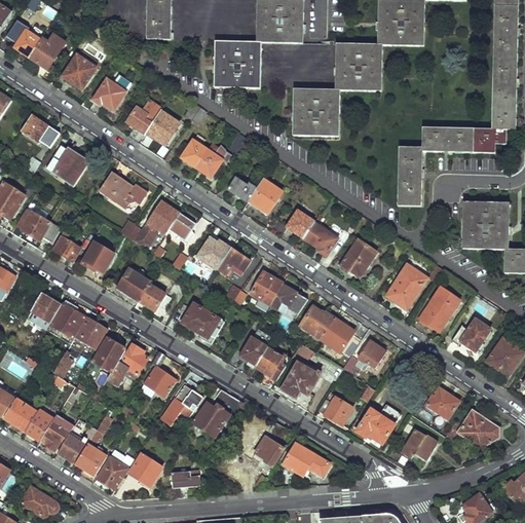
[(28,0),(26,4),(32,9),(38,0),(28,0)]
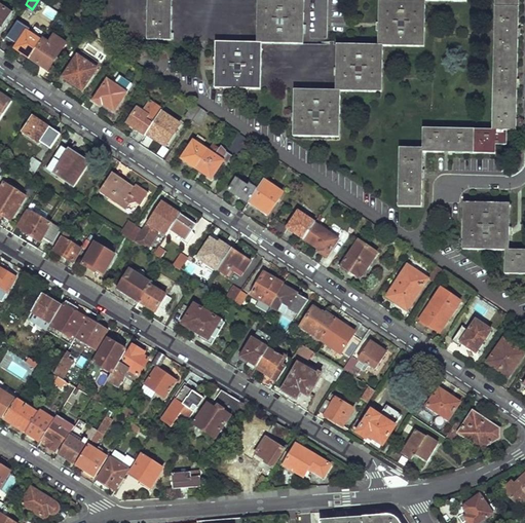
[(145,0),(145,37),(145,38),(170,39),(170,0),(145,0)]
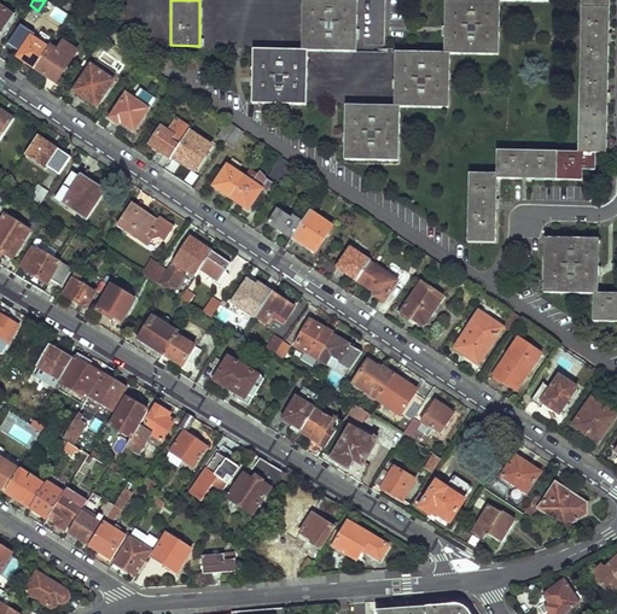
[(303,0),(303,48),(254,48),(251,103),(304,104),(307,50),(356,48),(356,0),(303,0)]
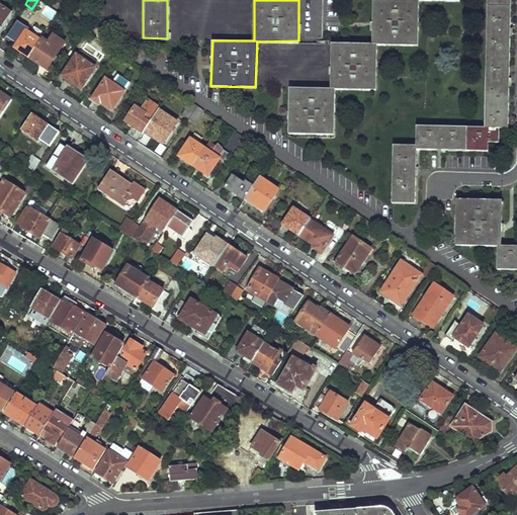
[(374,0),(373,44),(333,43),(332,87),(327,87),(305,86),(288,86),(287,133),(333,133),(334,87),(377,88),(377,44),(418,44),(419,0),(374,0)]
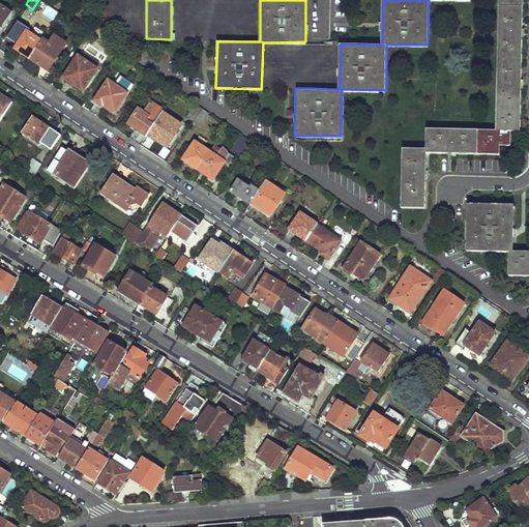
[(498,0),(496,130),(497,130),(511,130),(519,130),(522,0),(498,0)]
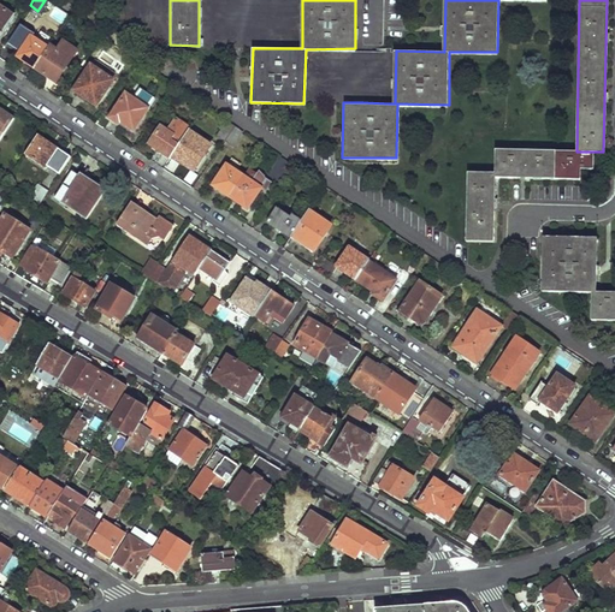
[(0,31),(13,12),(0,4),(0,31)]
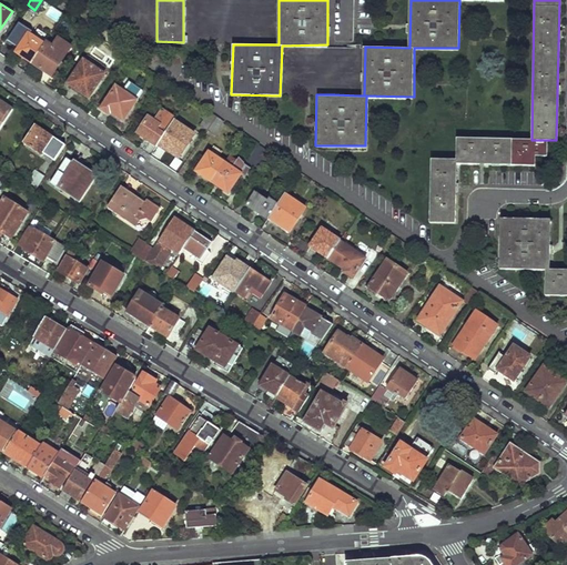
[(27,30),(14,48),(31,59),(43,40),(27,30)]
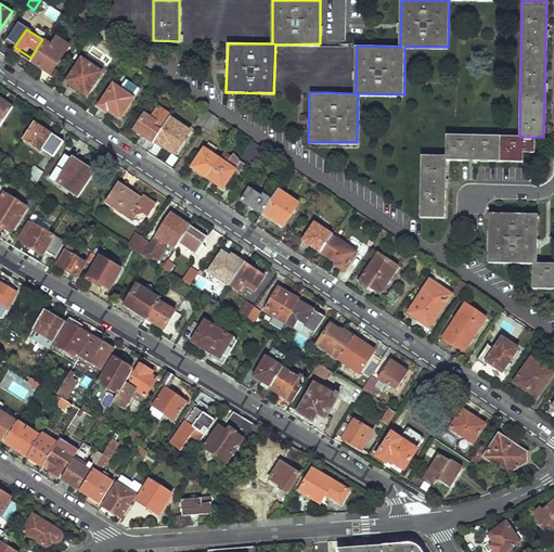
[(42,39),(30,58),(49,71),(68,41),(55,33),(50,41),(43,37),(42,39)]
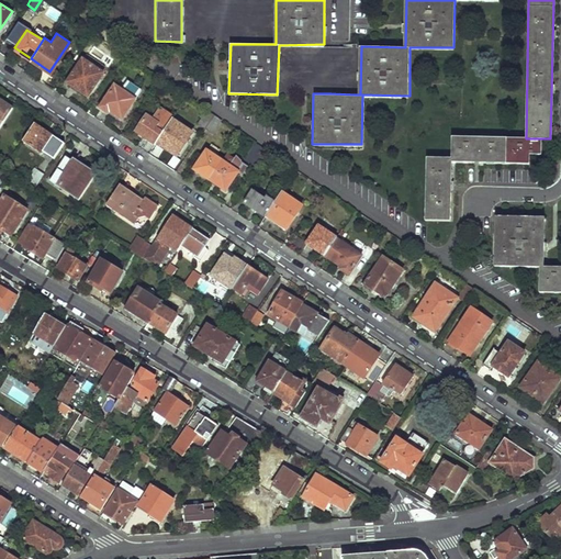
[(82,55),(66,79),(75,85),(77,84),(88,91),(102,68),(82,55)]
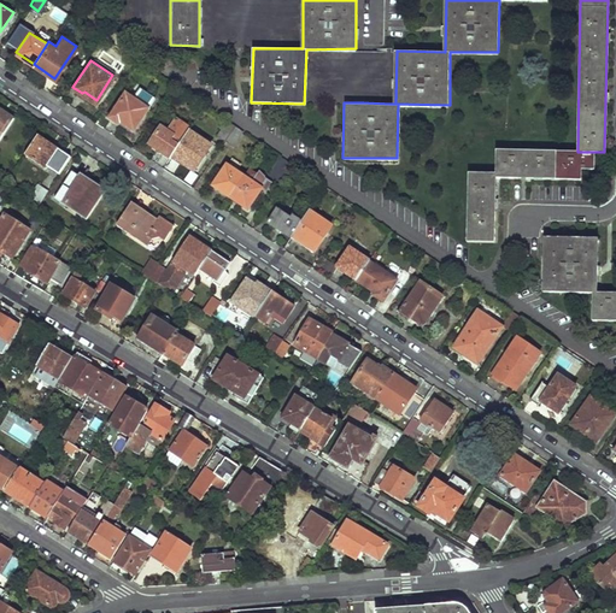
[(154,95),(139,84),(132,95),(124,90),(107,115),(117,121),(119,117),(133,127),(154,95)]
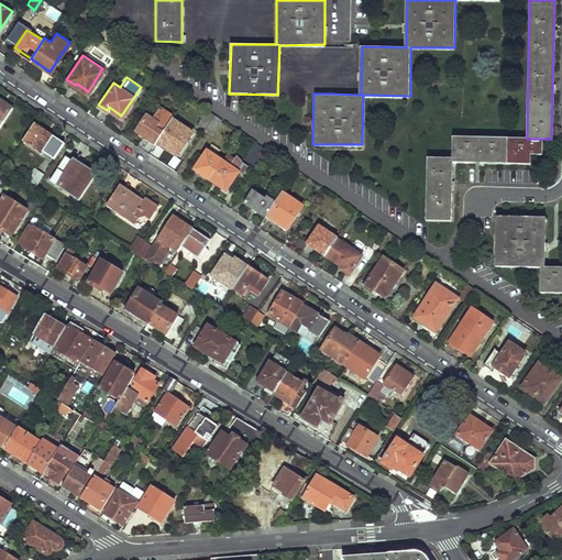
[(0,124),(13,105),(0,97),(0,124)]
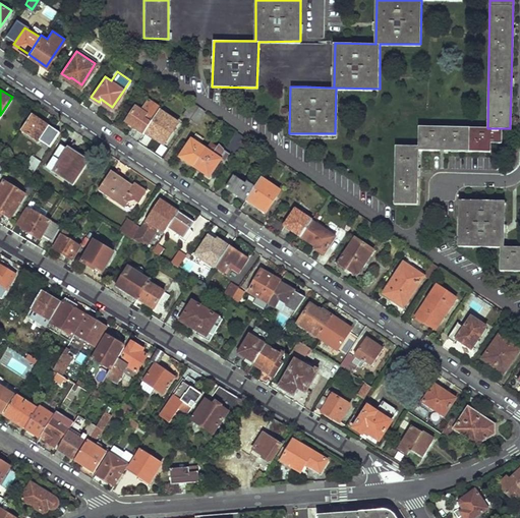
[(134,104),(124,118),(142,131),(143,128),(150,120),(158,108),(160,106),(148,98),(140,108),(134,104)]
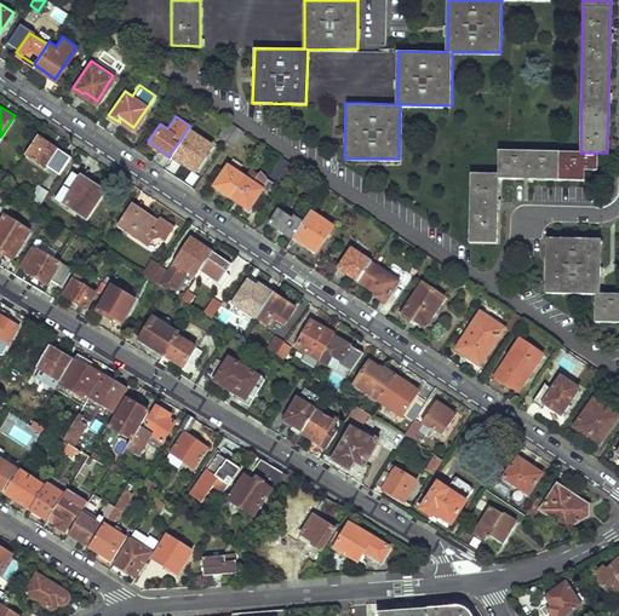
[(227,117),(217,133),(224,139),(235,122),(227,117)]
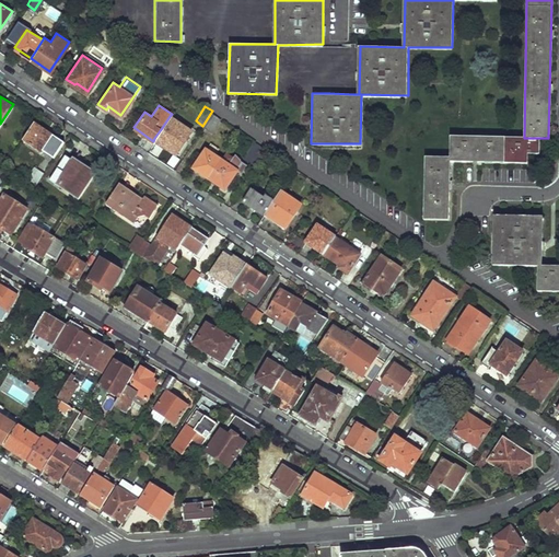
[(212,111),(202,126),(209,130),(219,116),(212,111)]
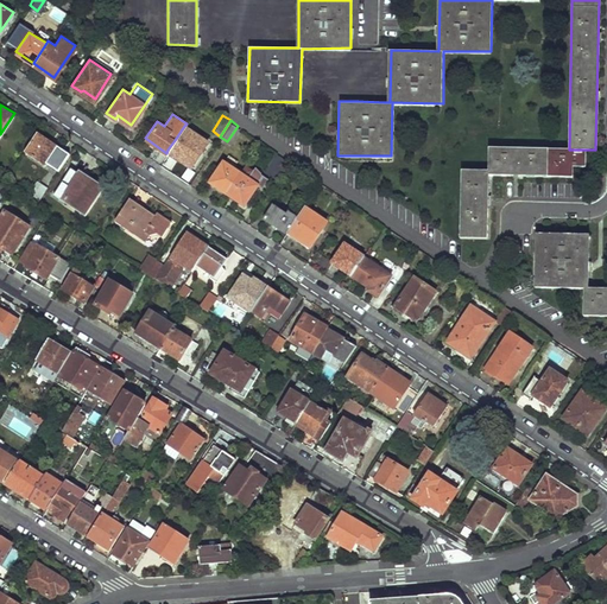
[(175,140),(168,150),(189,165),(206,140),(184,126),(175,140)]
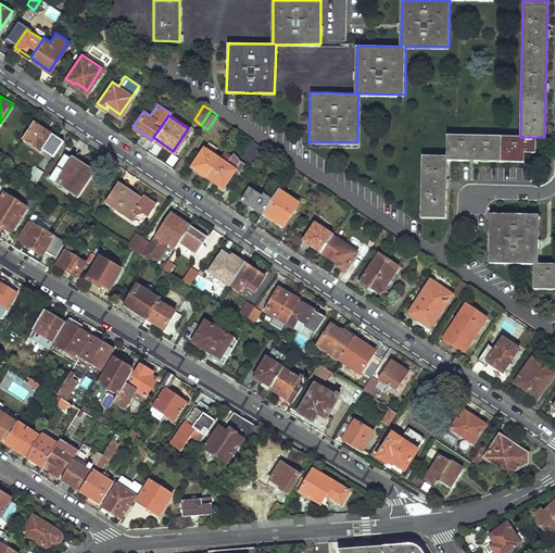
[(24,138),(41,149),(52,133),(35,121),(24,138)]
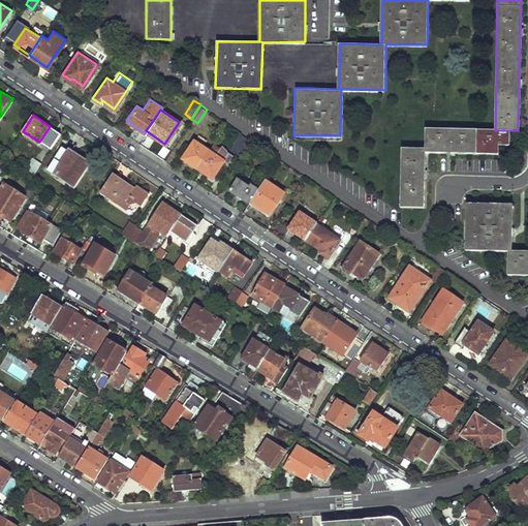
[(423,129),(423,147),(399,147),(399,206),(422,207),(423,153),(495,154),(496,141),(496,130),(495,130),(423,129)]
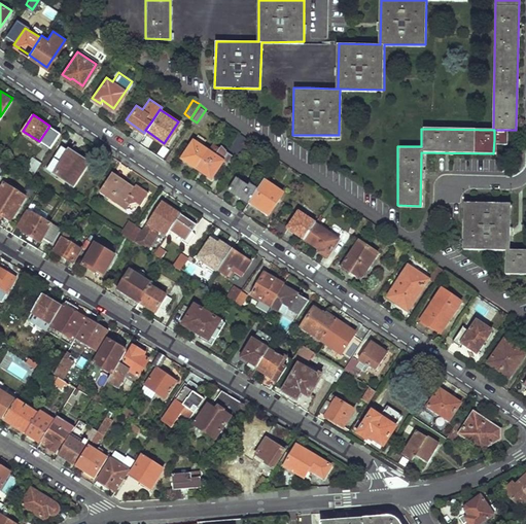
[(494,130),(494,140),(509,141),(509,130),(494,130)]
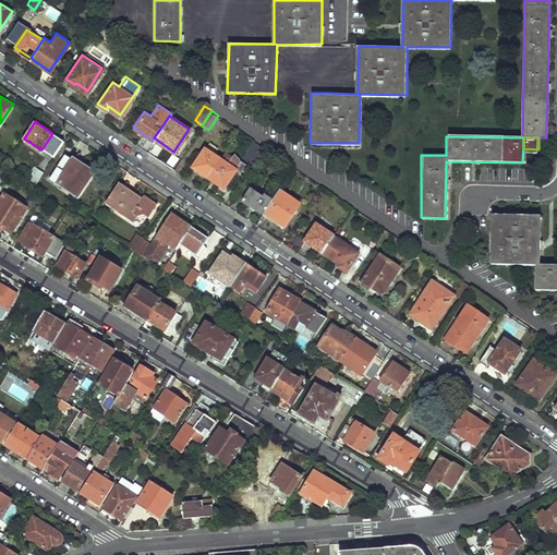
[(253,139),(243,153),(256,160),(265,147),(253,139)]
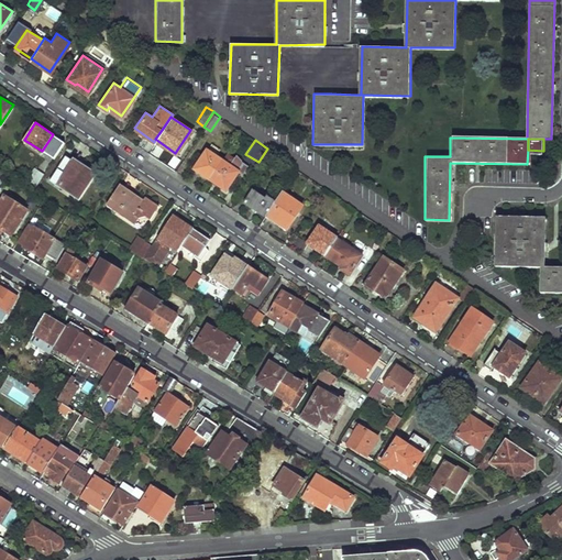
[(205,149),(193,166),(208,177),(220,160),(205,149)]
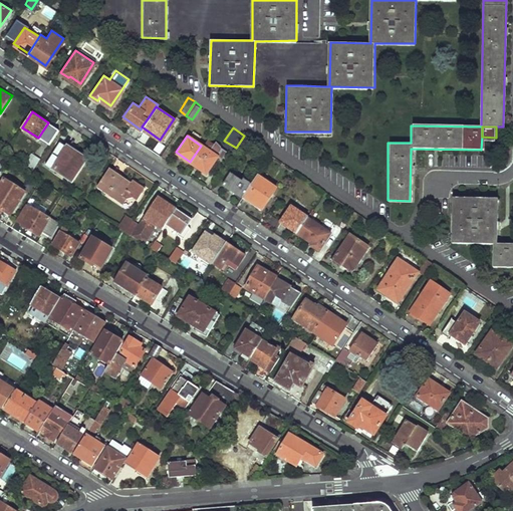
[(44,166),(69,183),(85,158),(59,142),(44,166)]
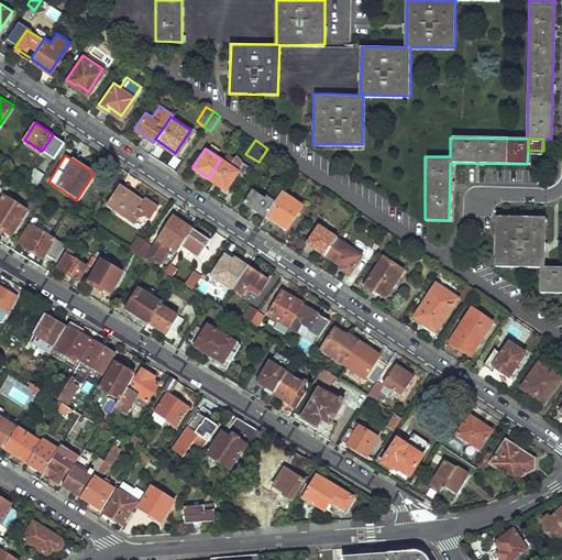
[(220,160),(208,177),(224,188),(237,171),(220,160)]
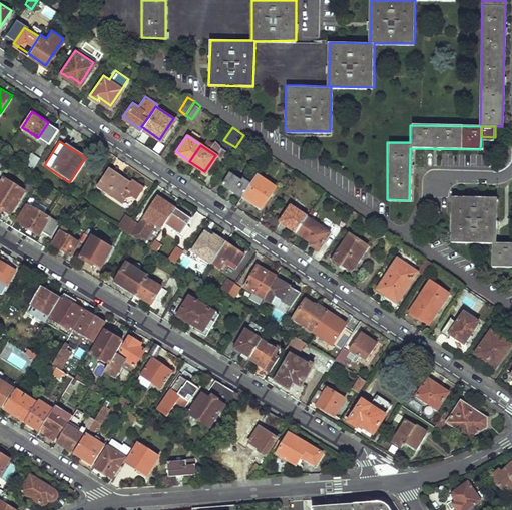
[(23,166),(31,171),(41,156),(32,151),(23,166)]
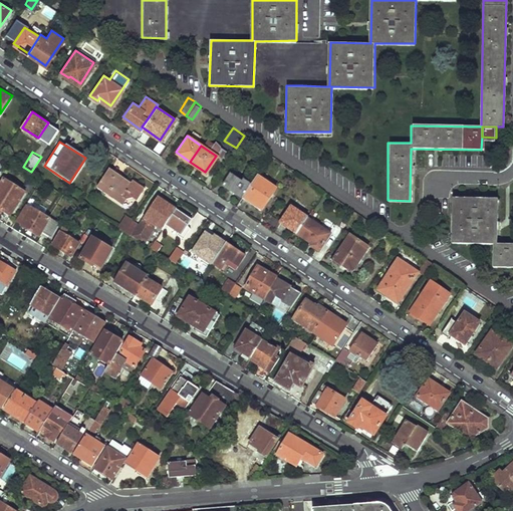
[(0,164),(4,167),(10,159),(5,155),(0,162),(0,164)]
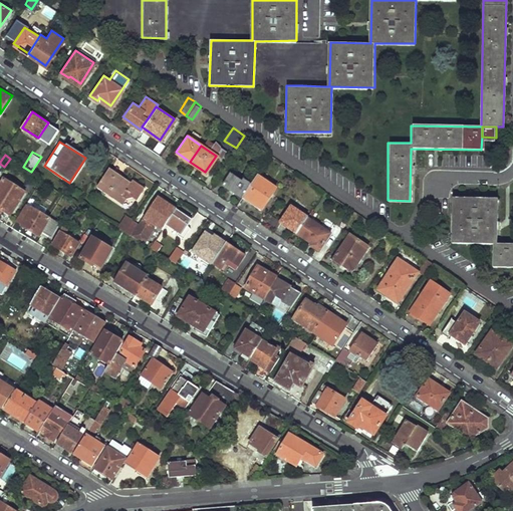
[(96,186),(122,203),(126,197),(133,196),(137,198),(145,186),(134,178),(132,181),(109,166),(96,186)]
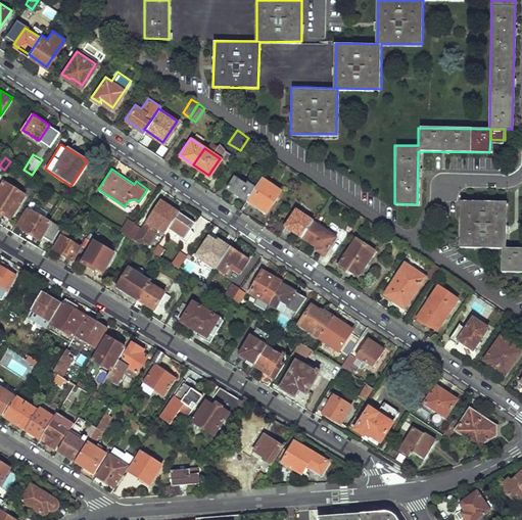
[(226,187),(245,199),(246,197),(253,187),(246,182),(244,183),(233,176),(226,187)]
